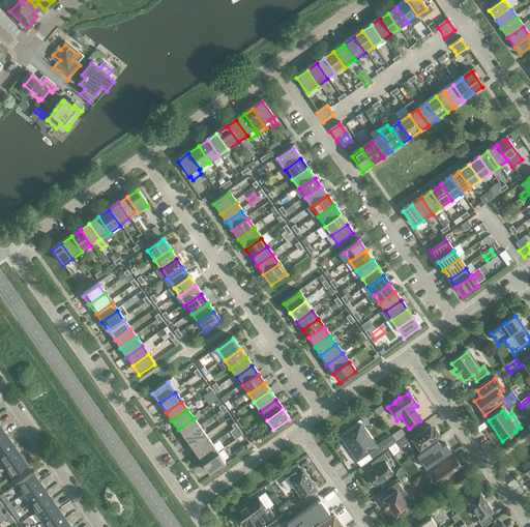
[(200,428),(194,418),(178,430),(184,439),(200,428)]
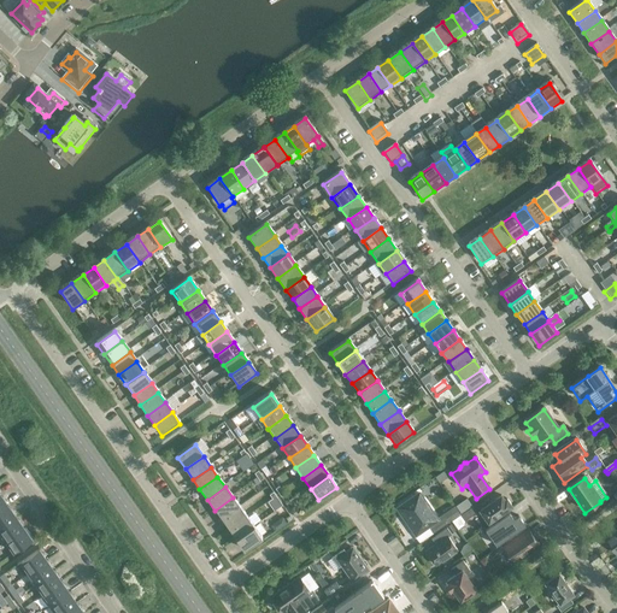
[(399,510),(398,512),(398,514),(399,517),(401,518),(409,529),(411,526),(415,531),(412,532),(416,538),(428,530),(433,537),(460,518),(454,508),(436,522),(419,496),(404,507),(400,507),(399,510)]
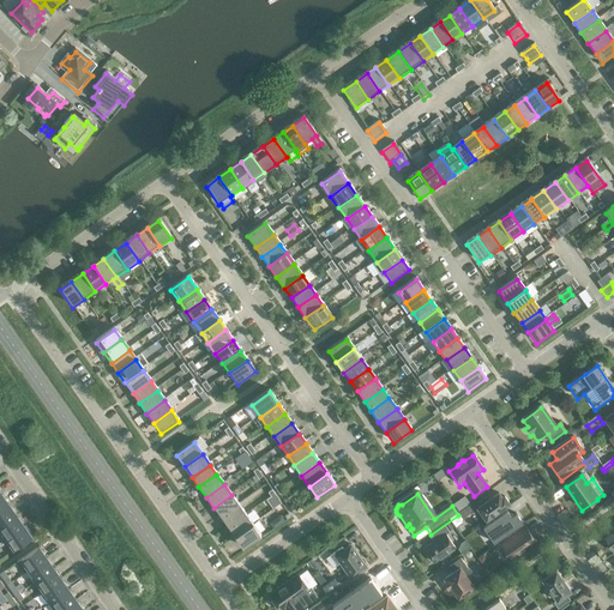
[(239,506),(232,495),(214,508),(221,519),(239,506)]
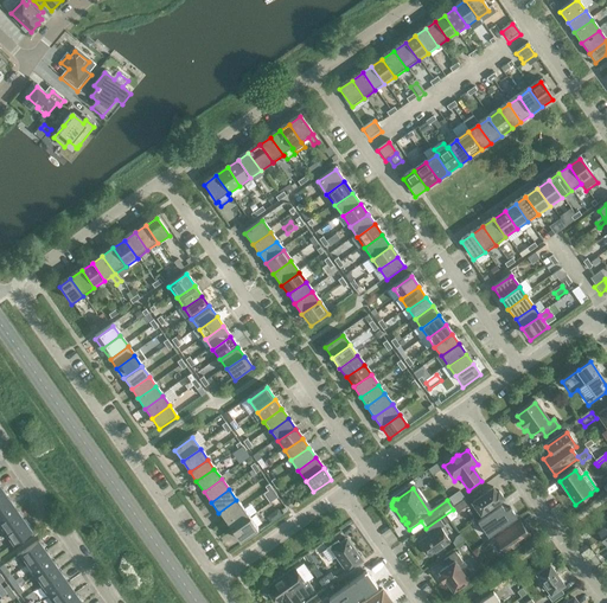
[(503,500),(498,494),(497,495),(493,491),(472,505),(474,508),(473,510),(477,514),(479,513),(480,517),(503,500)]
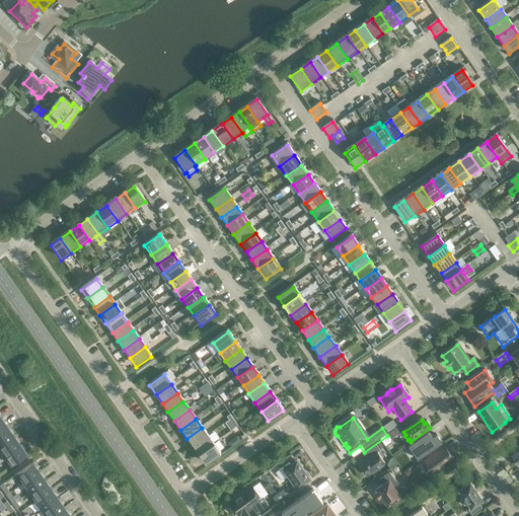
[(238,428),(233,421),(229,423),(225,426),(230,434),(238,428)]
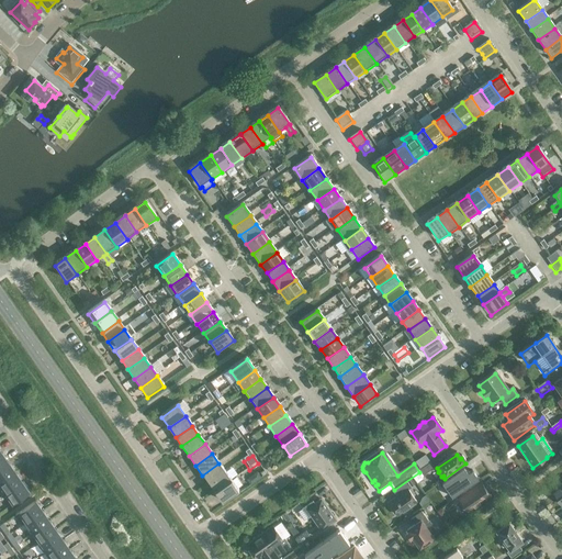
[(425,457),(414,465),(419,471),(430,465),(425,457)]
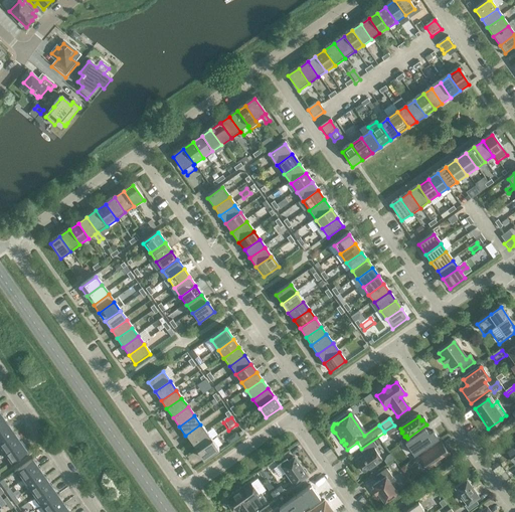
[(206,434),(200,424),(185,436),(191,444),(206,434)]
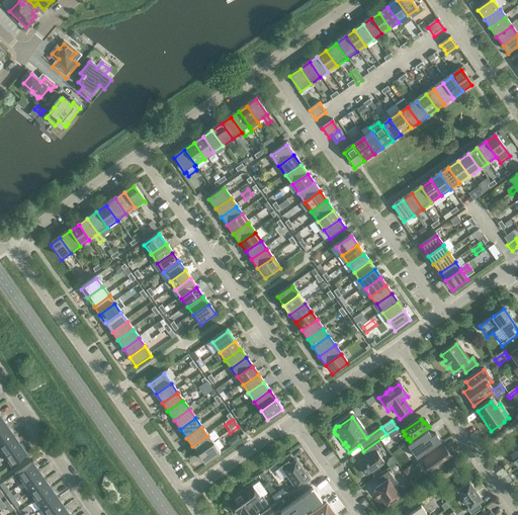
[(397,428),(386,435),(391,440),(400,433),(397,428)]
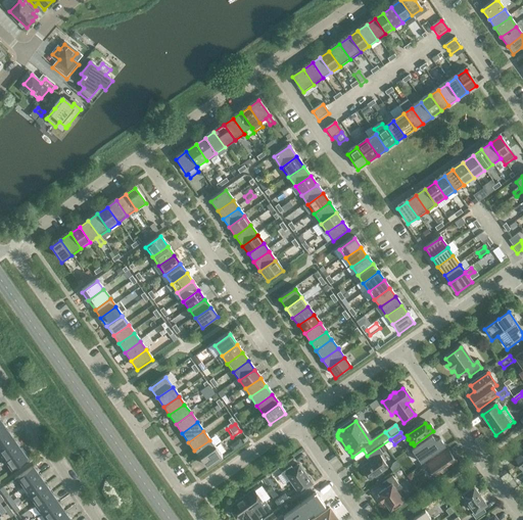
[(0,452),(14,442),(8,433),(0,438),(0,452)]
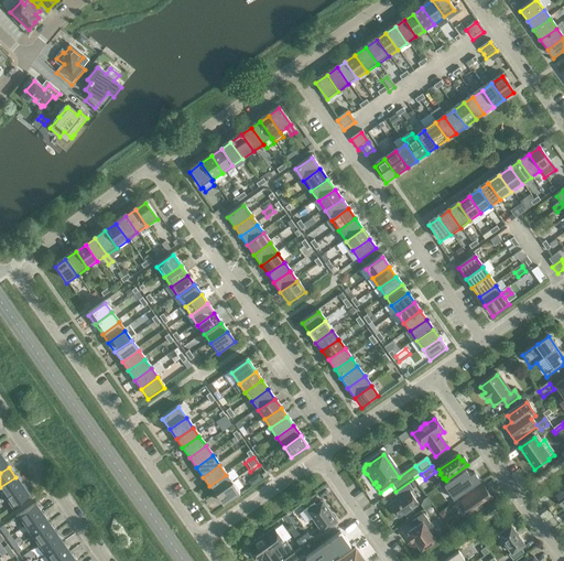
[(454,502),(480,484),(474,475),(469,478),(466,473),(444,488),(454,502)]
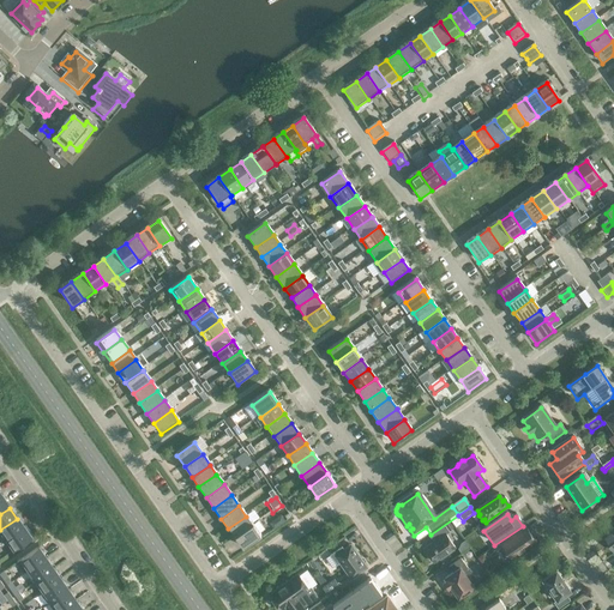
[(253,526),(246,517),(228,529),(235,538),(253,526)]
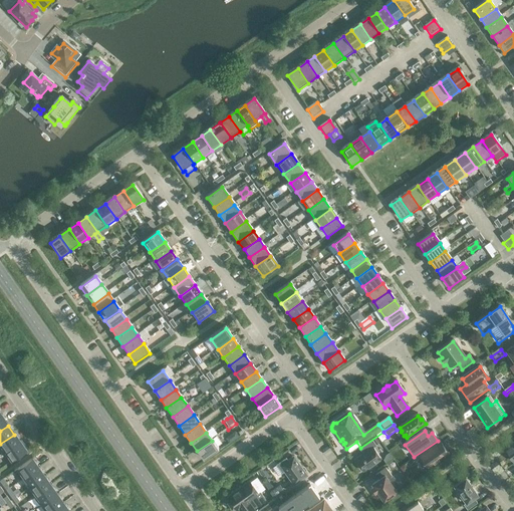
[(229,446),(239,440),(236,434),(226,442),(229,446)]
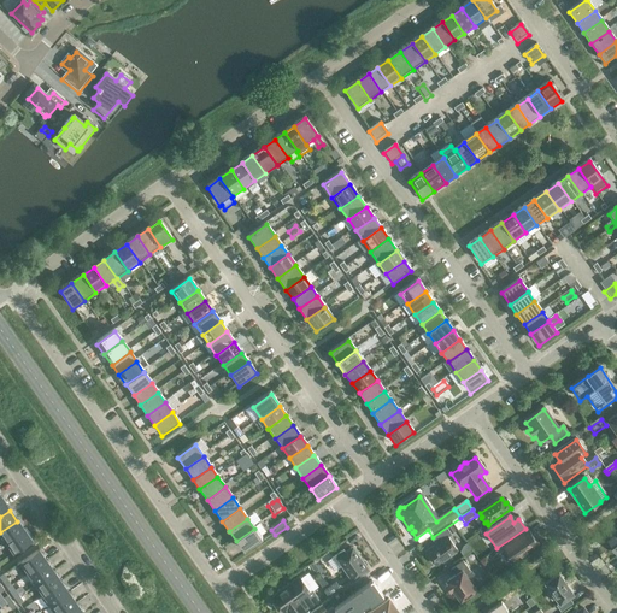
[(24,531),(17,522),(0,532),(0,535),(6,544),(24,531)]
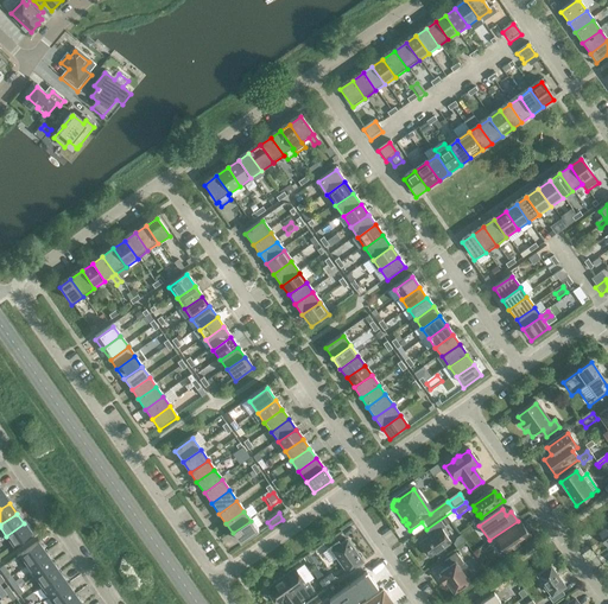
[(252,522),(251,521),(233,533),(240,545),(258,532),(257,531),(261,527),(255,519),(252,522)]
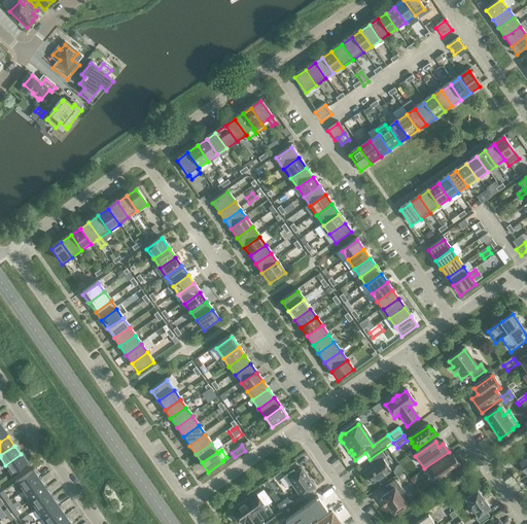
[(28,464),(21,454),(5,465),(12,475),(28,464)]
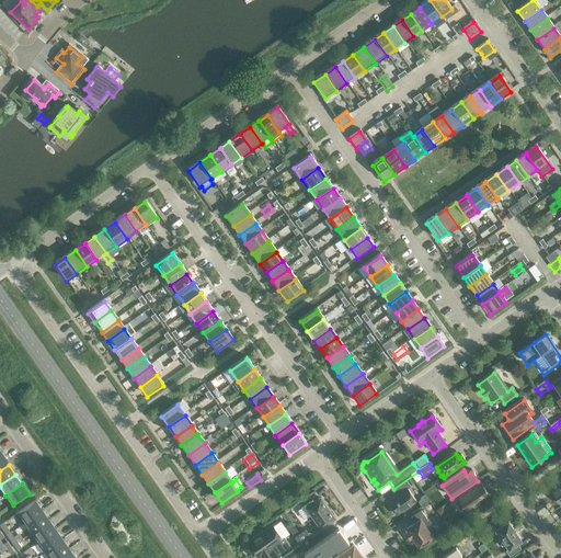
[(407,484),(396,491),(399,496),(387,504),(396,517),(415,503),(408,491),(411,489),(407,484)]
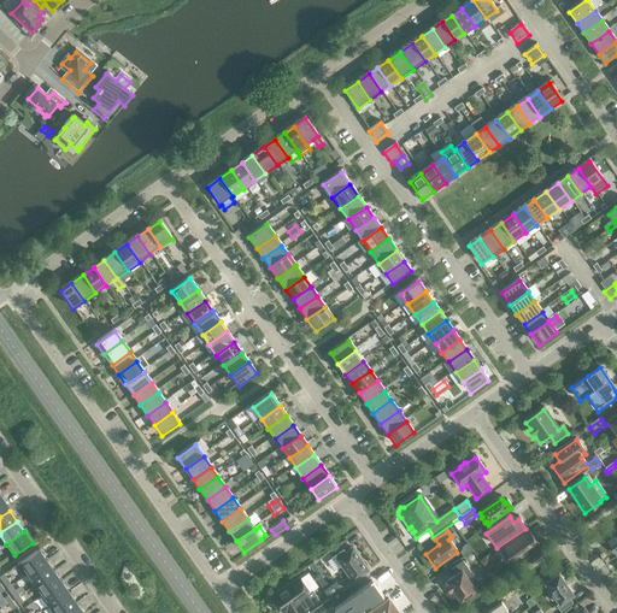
[(528,532),(503,550),(513,566),(539,548),(528,532)]
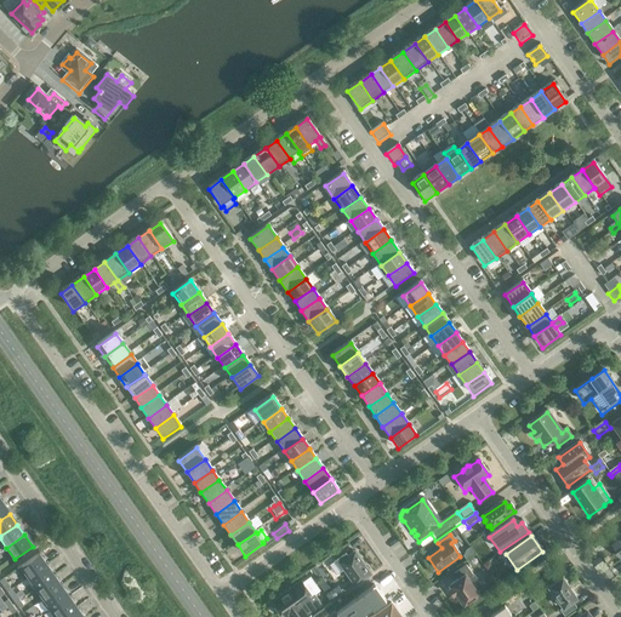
[(620,560),(620,559),(620,538),(610,547),(620,560)]
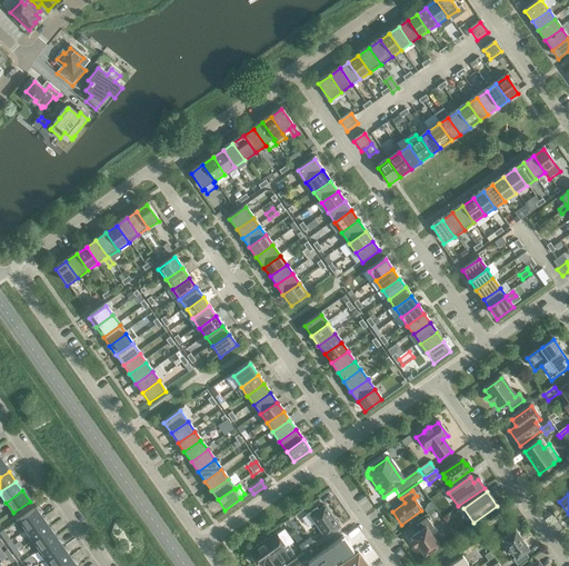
[(317,510),(301,520),(308,529),(315,525),(326,539),(340,529),(326,508),(319,513),(317,510)]
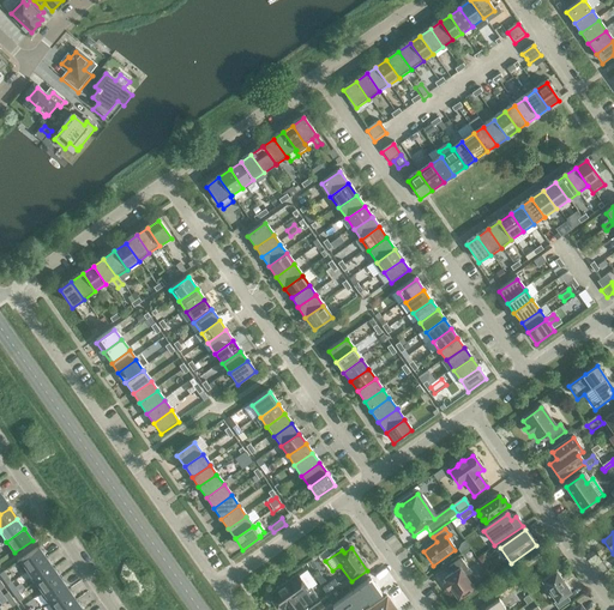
[(47,561),(38,549),(37,550),(38,550),(20,562),(29,573),(47,561)]
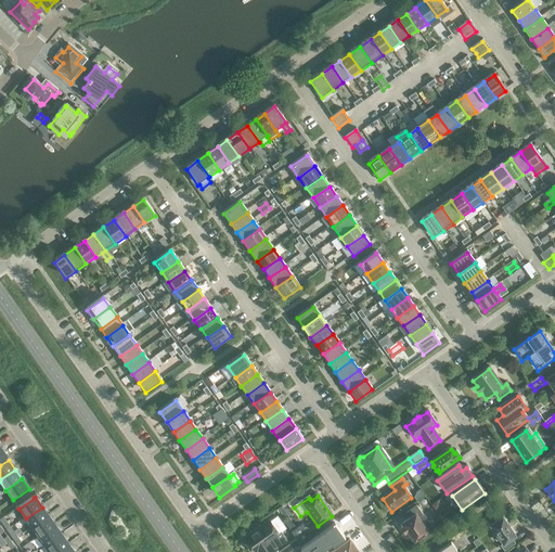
[(49,517),(42,508),(26,518),(24,520),(30,530),(33,529),(33,528),(49,517)]
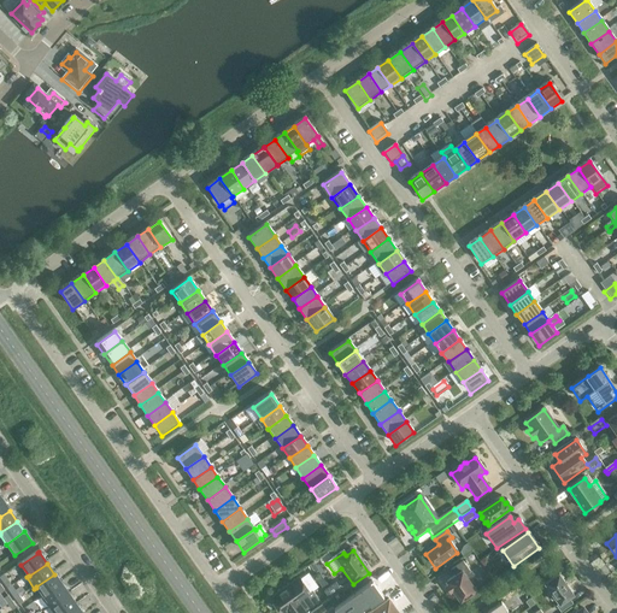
[(451,572),(454,577),(456,578),(447,584),(460,603),(476,593),(474,589),(479,585),(471,576),(463,564),(451,572)]
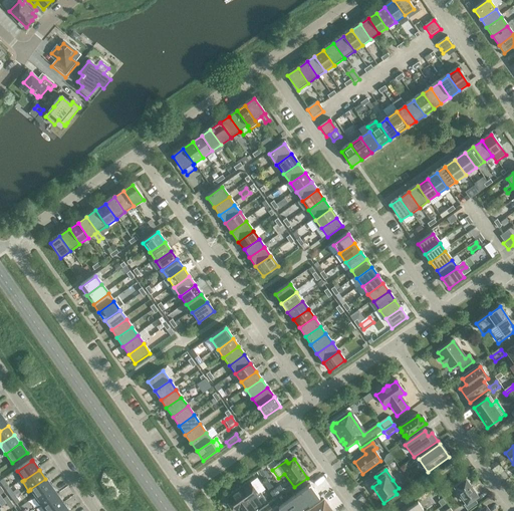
[(51,487),(45,479),(30,489),(30,490),(36,498),(51,487)]
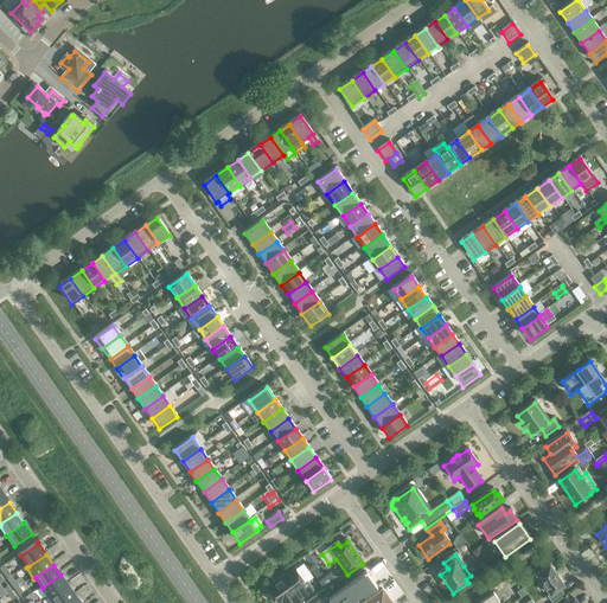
[(556,576),(550,566),(536,576),(550,597),(548,598),(550,602),(555,602),(563,596),(560,591),(564,588),(558,578),(556,576)]
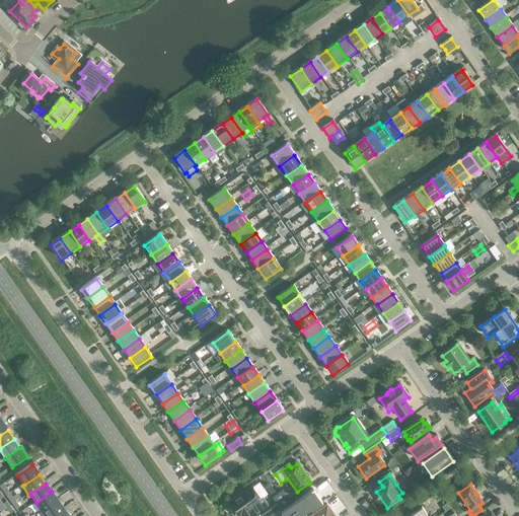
[(252,489),(228,506),(234,515),(274,515),(281,511),(277,506),(271,510),(264,500),(268,497),(260,486),(252,490),(252,489)]
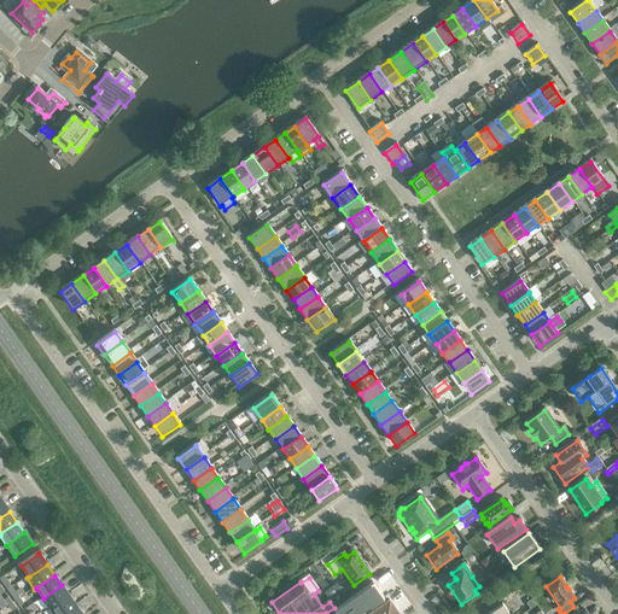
[(69,596),(62,585),(44,598),(41,600),(50,610),(69,596)]
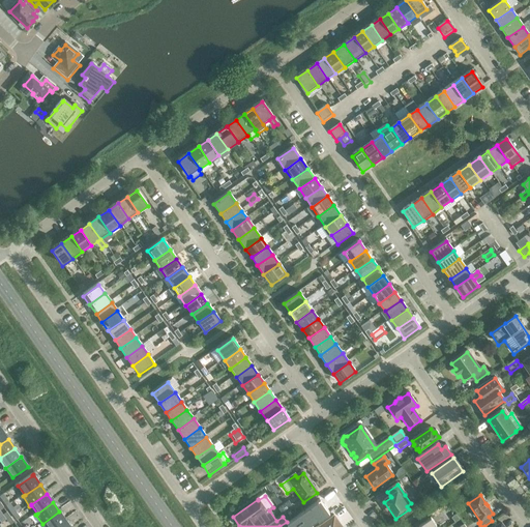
[(319,502),(287,525),(288,526),(312,526),(311,524),(317,520),(319,523),(329,515),(324,506),(323,507),(319,502)]
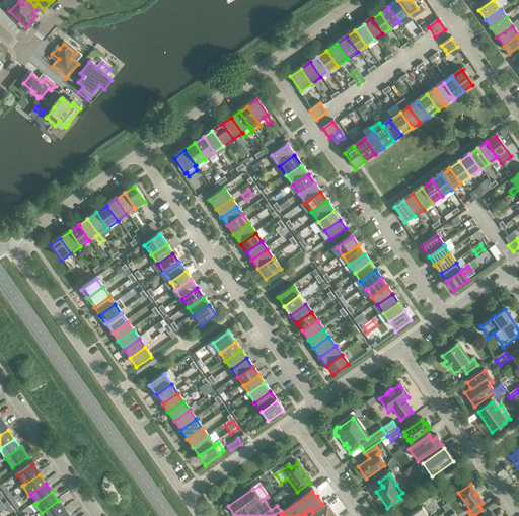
[(281,511),(291,504),(283,493),(275,498),(273,500),(281,511)]
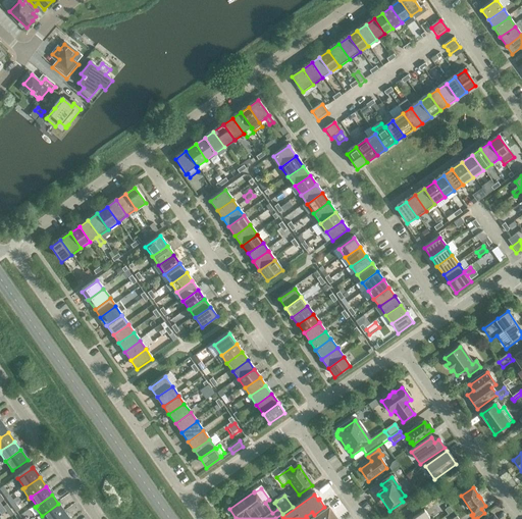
[(57,518),(65,513),(58,504),(42,516),(43,518),(57,518)]
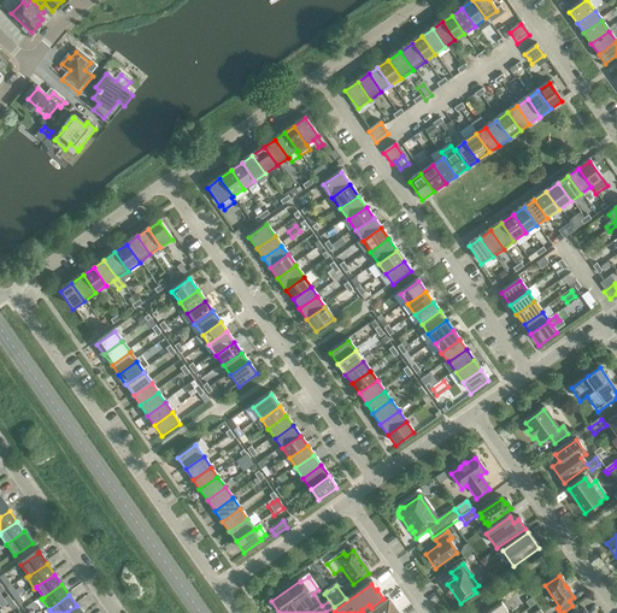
[(535,606),(532,601),(526,605),(529,611),(535,606)]
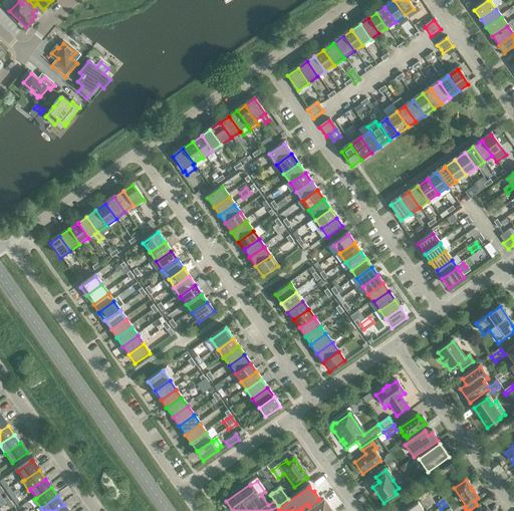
[(319,504),(319,505),(310,510),(330,510),(323,502),(320,504),(319,504)]
